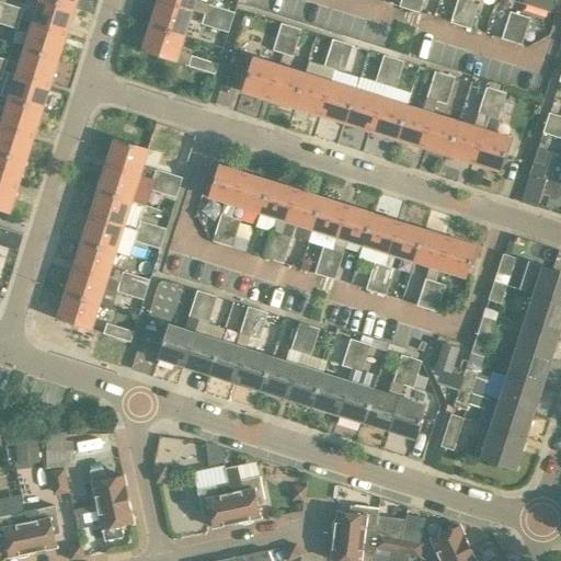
[(76,8),(49,0),(39,0),(33,23),(67,34),(76,8)]
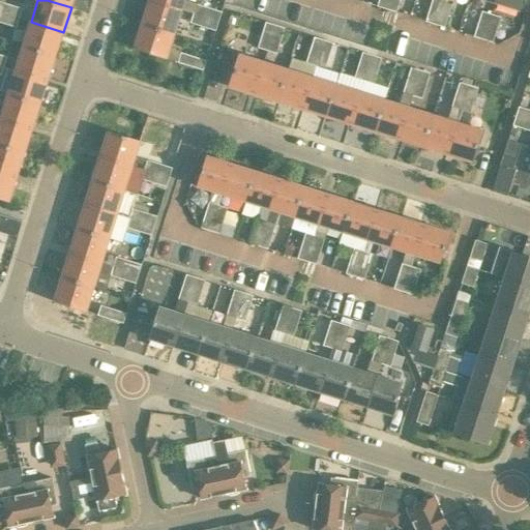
[(182,10),(151,0),(143,24),(175,34),(182,10)]
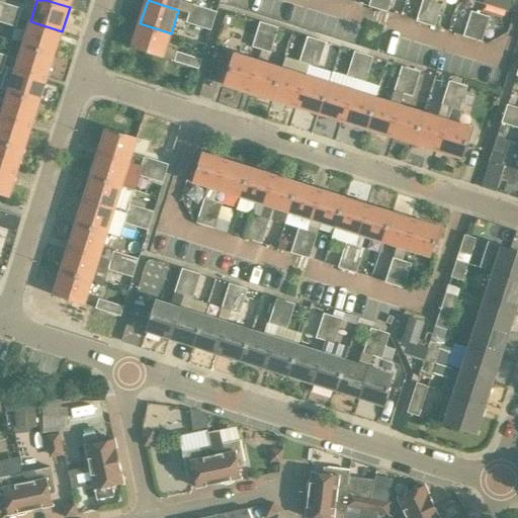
[(147,0),(148,0),(178,10),(181,2),(181,0),(147,0)]
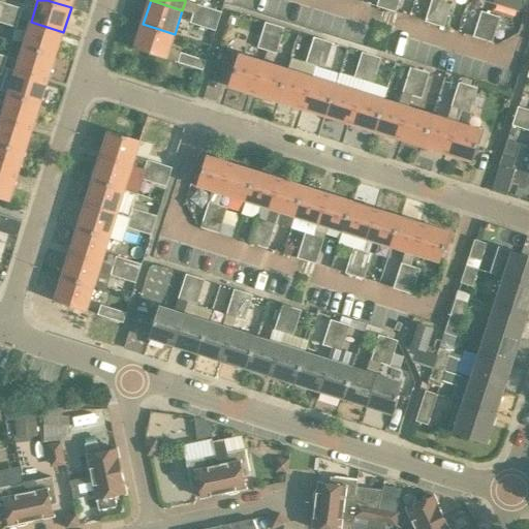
[(387,9),(390,0),(379,0),(378,7),(387,9)]
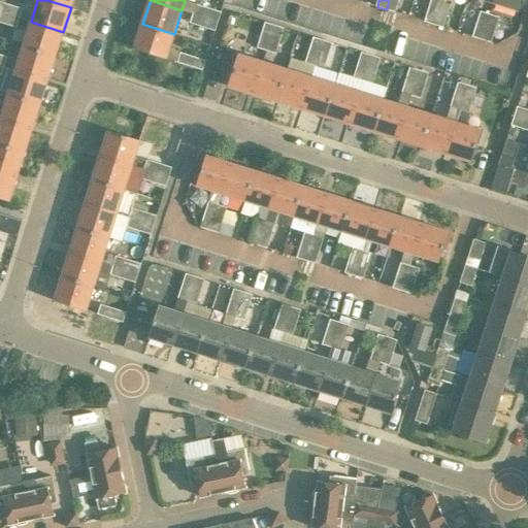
[(389,0),(387,9),(396,12),(399,0),(389,0)]
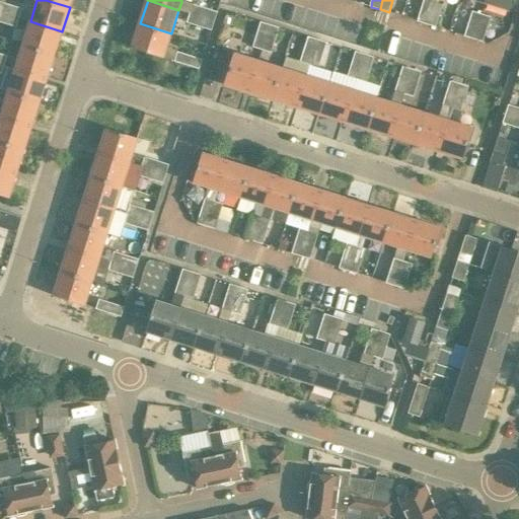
[(406,0),(402,14),(416,18),(422,0),(406,0)]
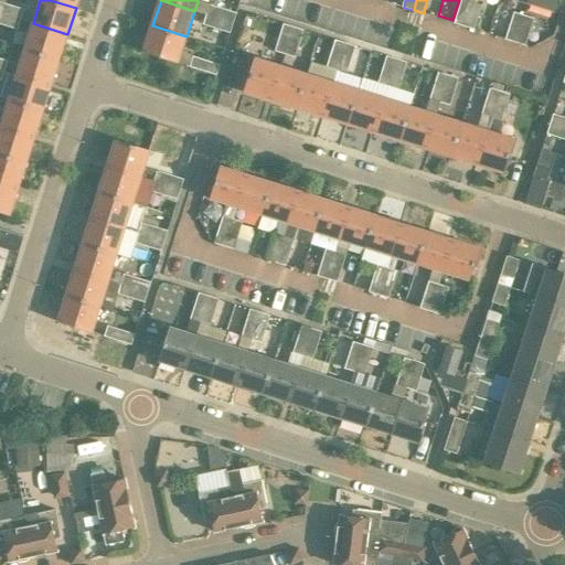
[(472,0),(461,0),(455,23),(465,27),(472,0)]
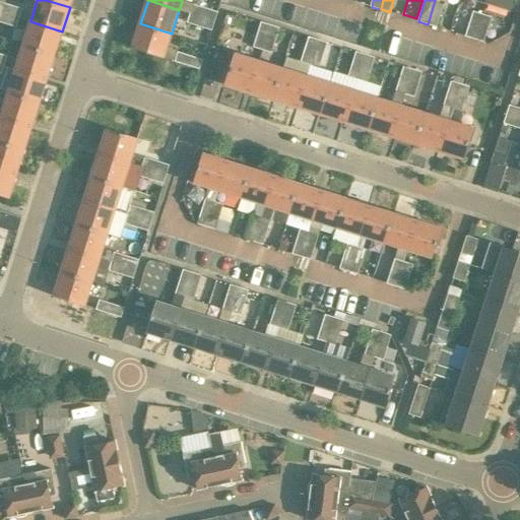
[(444,3),(435,0),(428,24),(437,27),(444,3)]
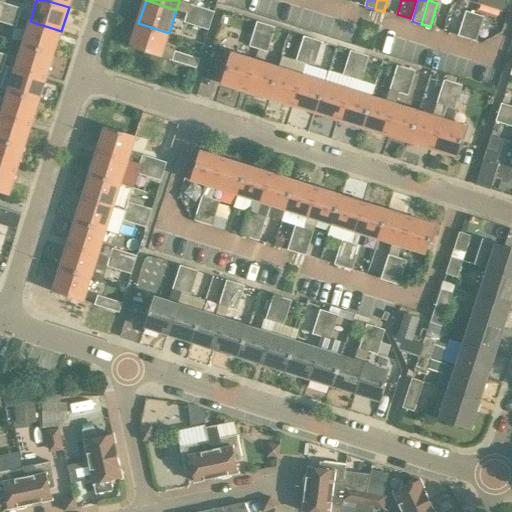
[(506,0),(480,0),(479,3),(503,10),(506,0)]
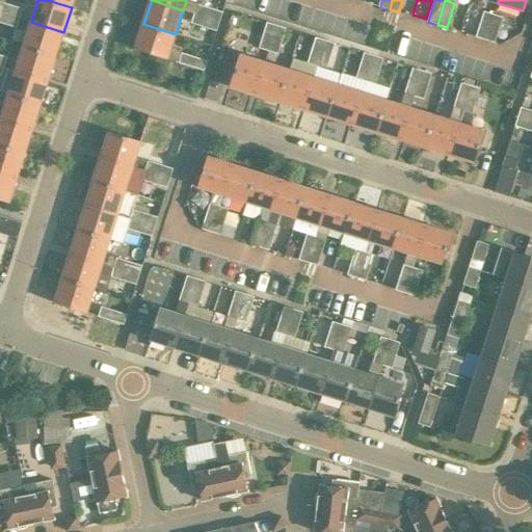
[(0,1),(0,11),(19,18),(22,8),(0,1)]
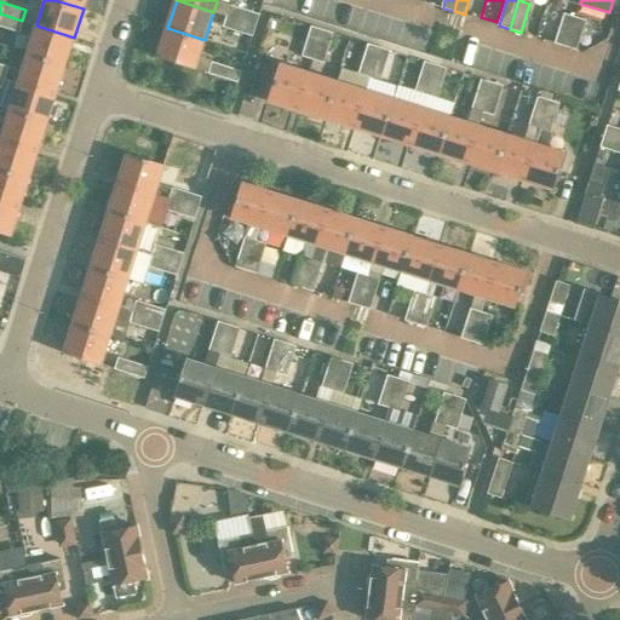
[(227,16),(256,26),(259,13),(231,4),(227,16)]
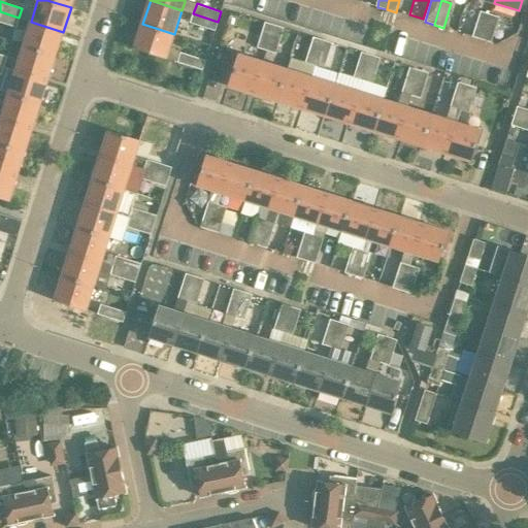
[(17,28),(19,18),(0,11),(0,24),(15,29),(17,28)]
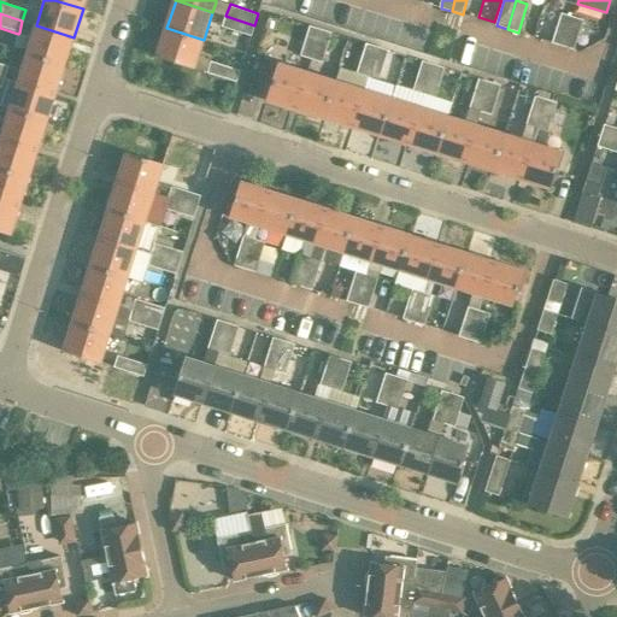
[(564,47),(573,18),(562,15),(553,43),(564,47)]
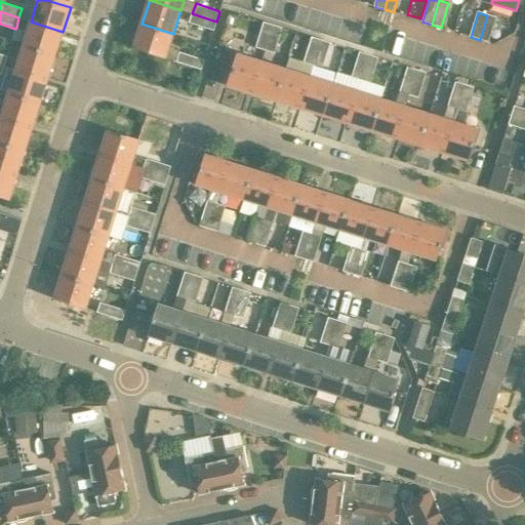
[(213,32),(216,22),(192,13),(189,24),(213,32)]
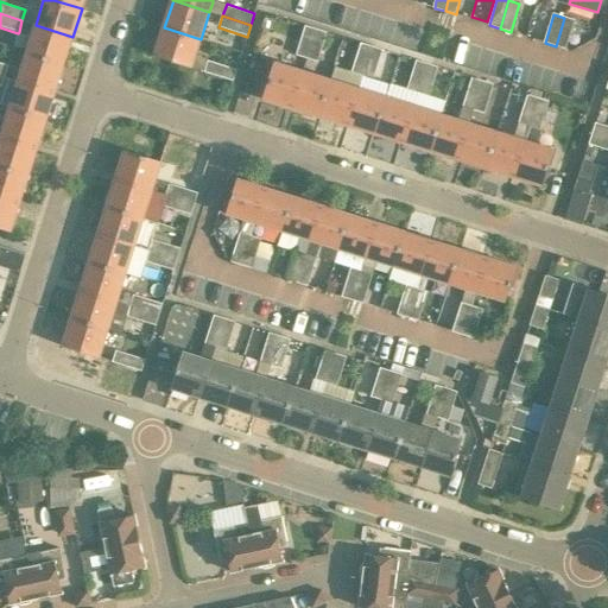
[(575,20),(564,18),(556,46),(565,49),(575,20)]
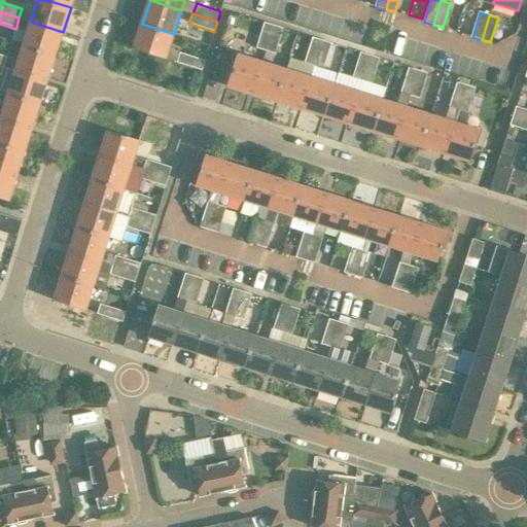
[(28,31),(24,45),(56,56),(63,32),(31,22),(28,31)]
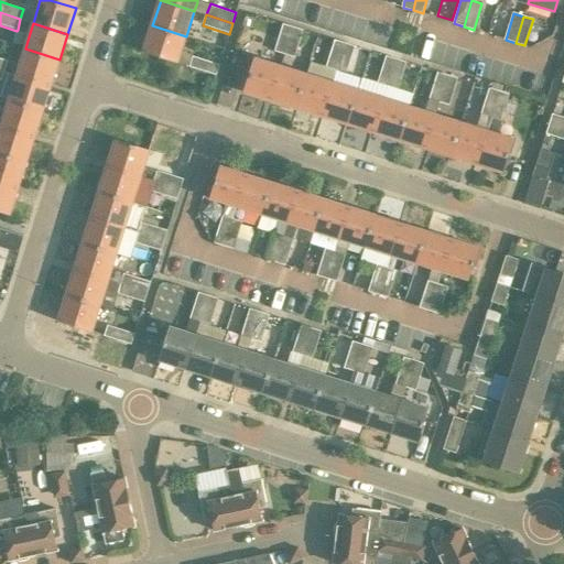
[(273,52),(285,55),(294,28),(282,23),(273,52)]
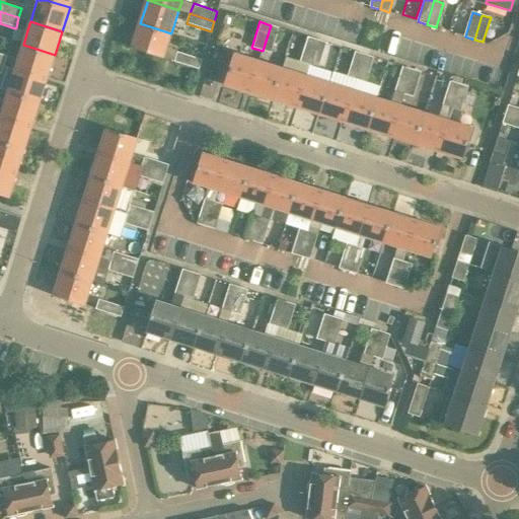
[(140,23),(133,49),(164,58),(171,33),(140,23)]
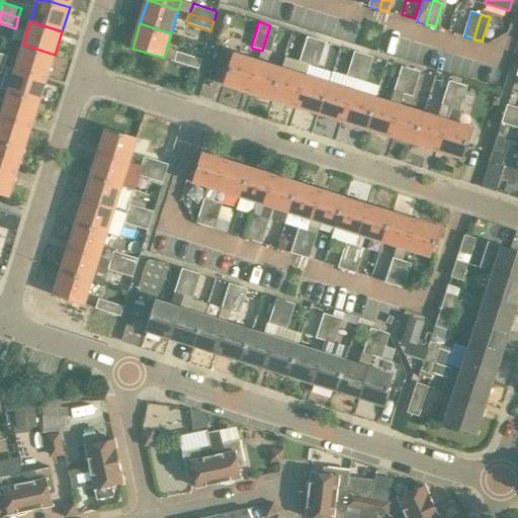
[(278,27),(270,25),(262,51),(270,54),(278,27)]
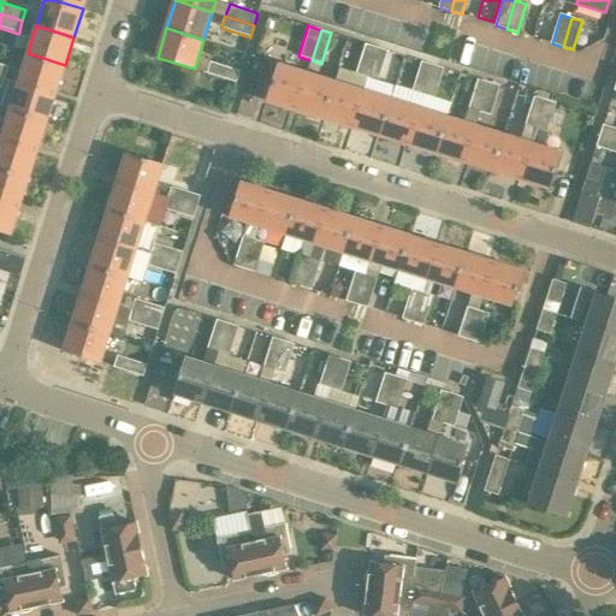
[(378,47),(365,43),(355,72),(368,76),(378,47)]
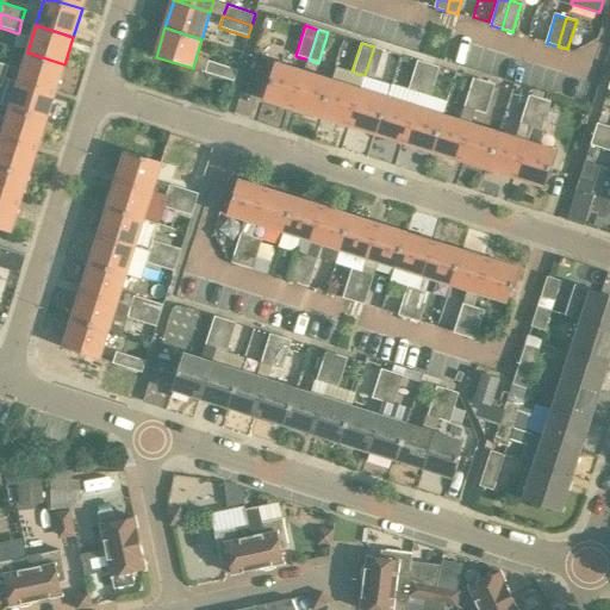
[(373,80),(383,49),(374,47),(365,75),(365,76),(373,80)]
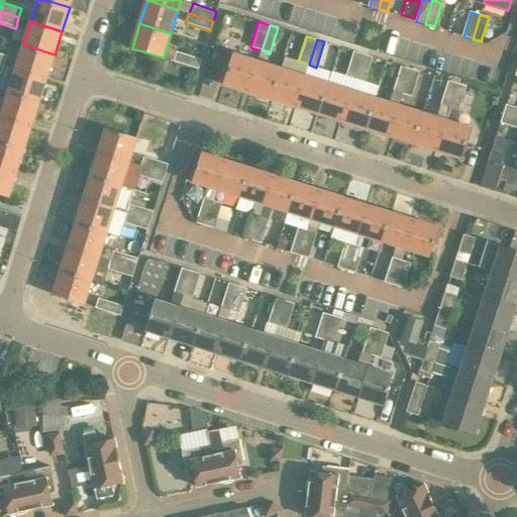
[(55,55),(23,44),(15,69),(46,78),(55,55)]
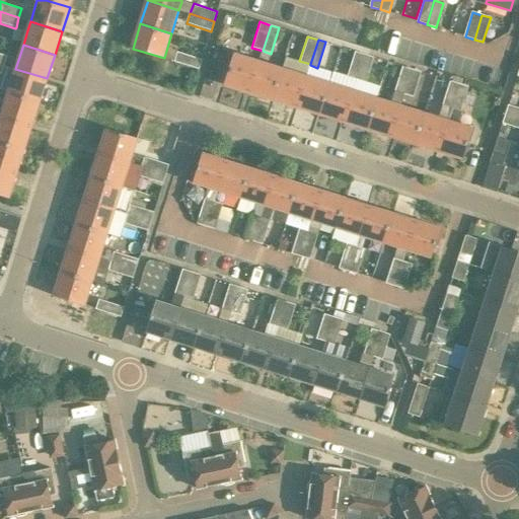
[(354,51),(346,77),(358,80),(366,55),(354,51)]
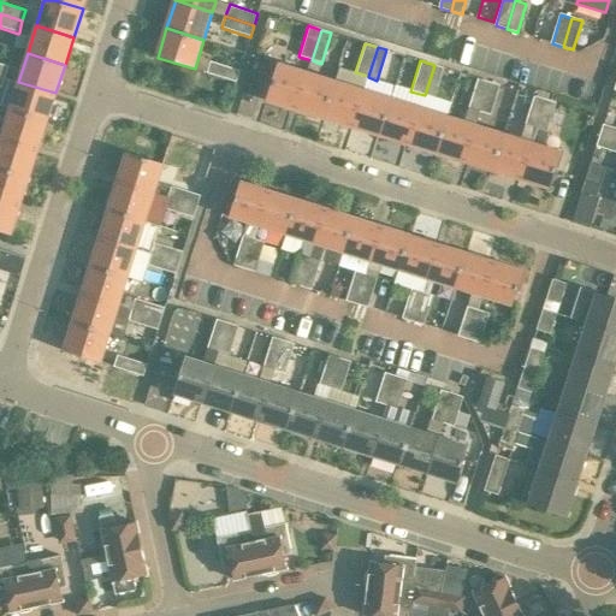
[(211,64),(207,75),(235,83),(238,73),(211,64)]
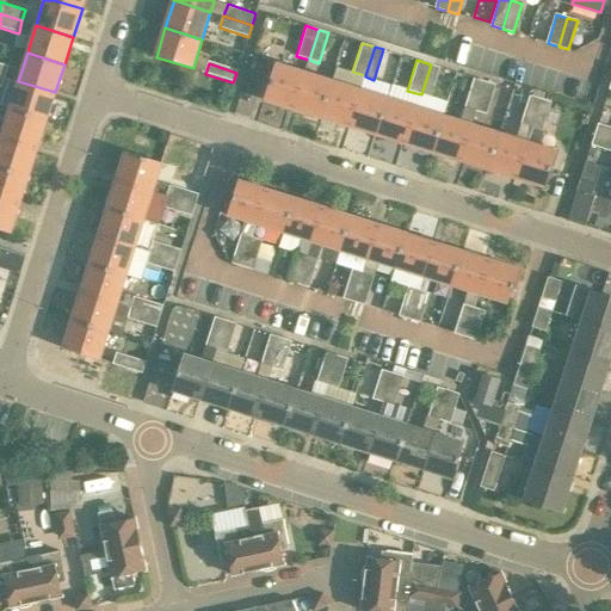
[(276,63),(265,99),(294,107),(304,72),(292,68),(276,63)]
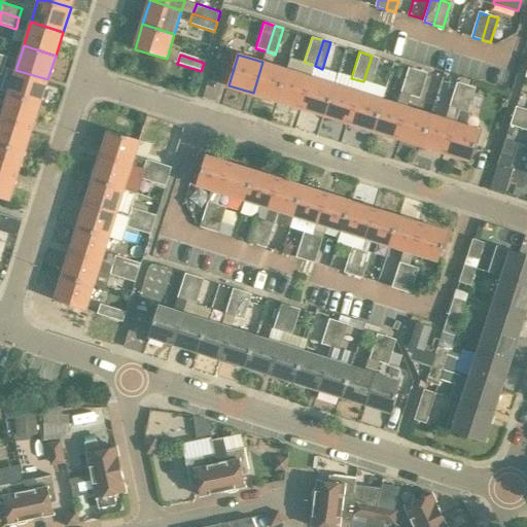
[(371,84),(379,58),(372,56),(363,81),(371,84)]
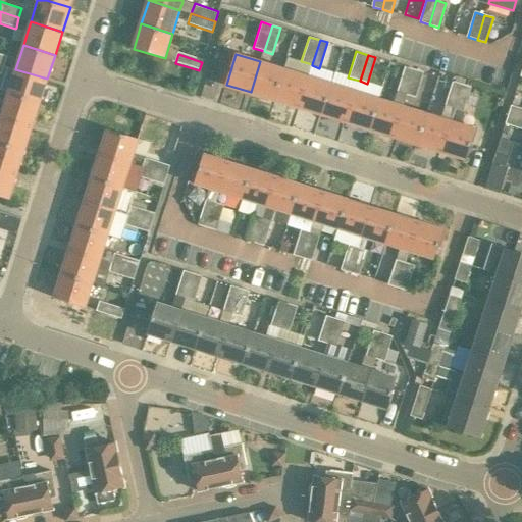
[(275,100),(284,69),(260,61),(251,92),(275,100)]
